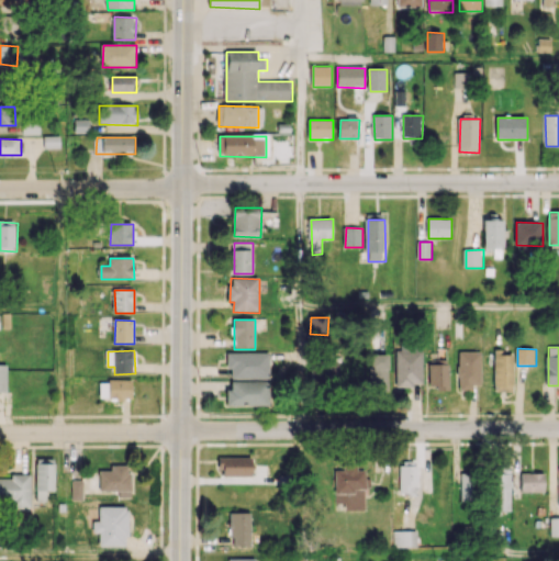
[(423,350),(397,350),(398,386),(424,386),(423,350)]
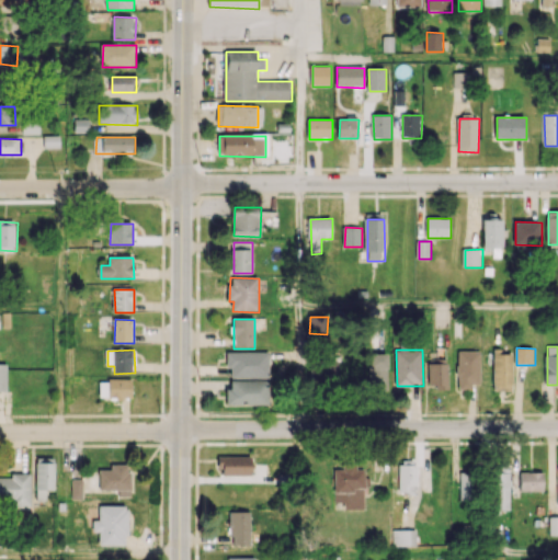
[(505,350),(496,350),(494,390),(513,391),(514,354),(505,354),(505,350)]
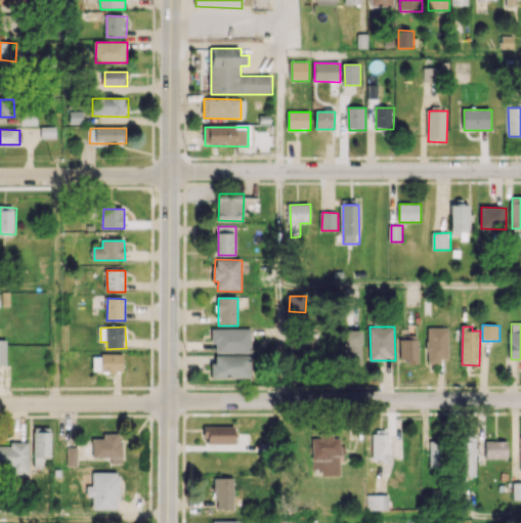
[(217,353),(253,354),(253,330),(213,329),(212,345),(217,345),(217,353)]
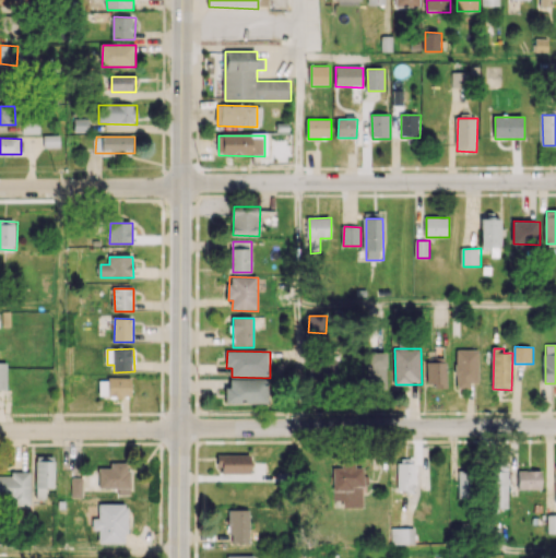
[(480,387),(480,351),(458,351),(458,387),(480,387)]
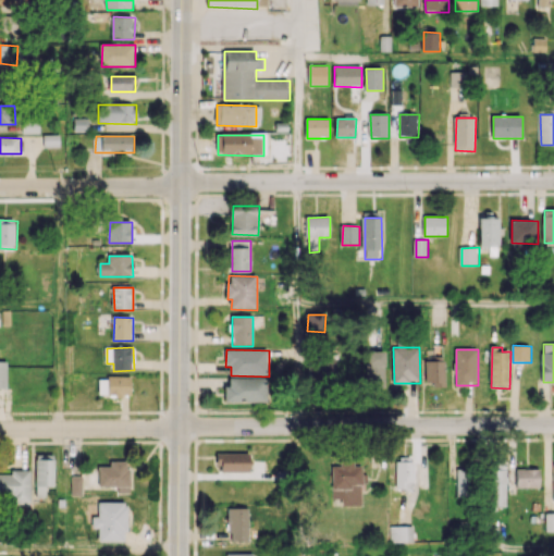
[(386,351),(368,353),(368,387),(386,387),(386,351)]
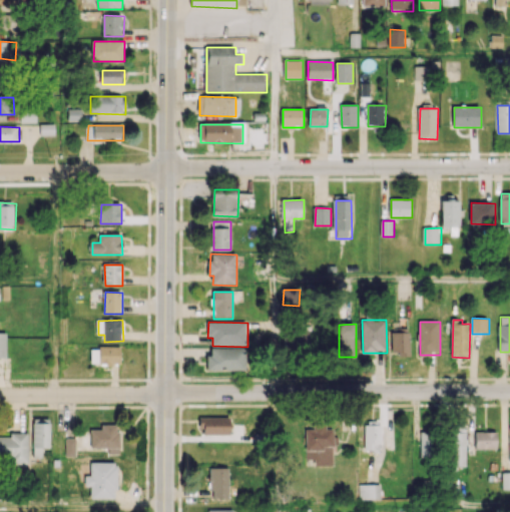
[(311,345),(310,330),(289,331),(289,347),(311,345)]
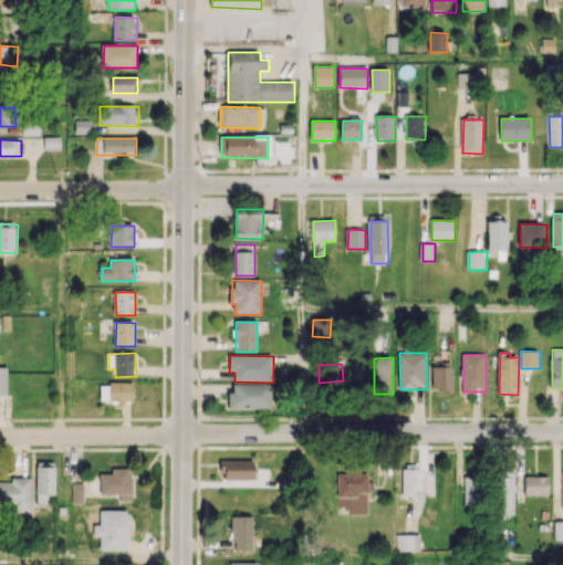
[(0,395),(8,396),(9,368),(0,367),(0,395)]
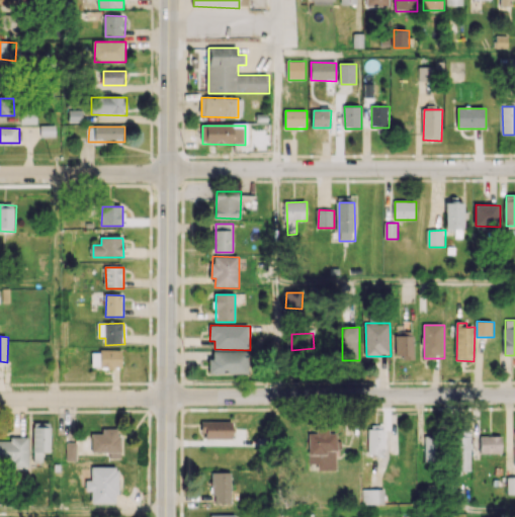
[(396,336),(397,356),(404,356),(404,361),(415,360),(415,336),(396,336)]
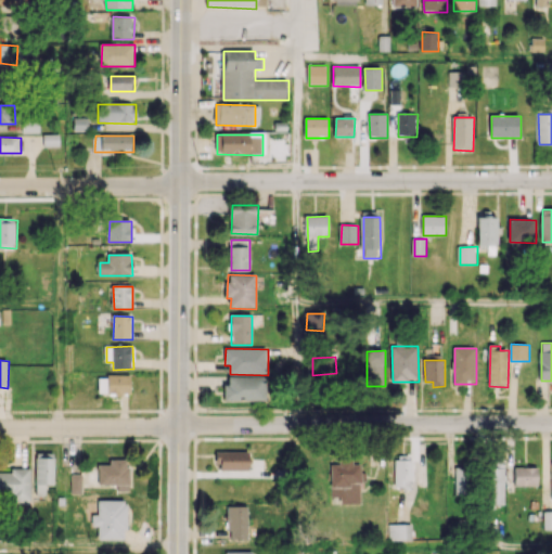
[(131,394),(131,376),(108,375),(108,379),(101,379),(100,394),(131,394)]
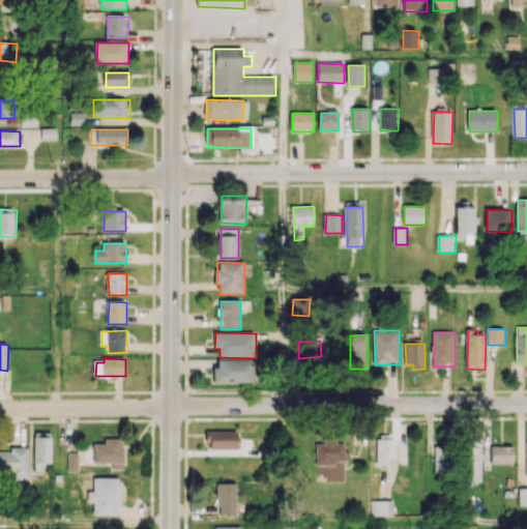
[(216,383),(251,383),(251,360),(216,360),(216,383)]
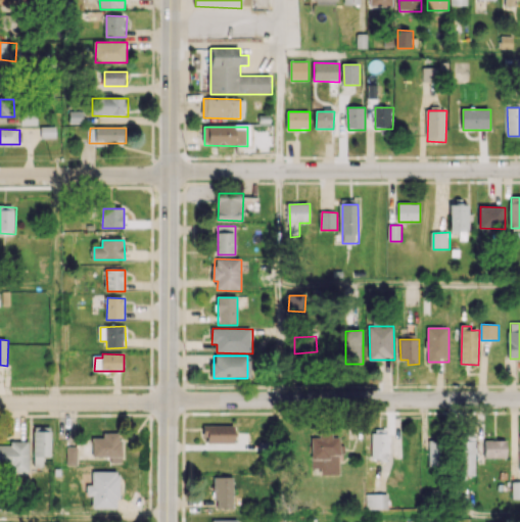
[(235,425),(205,426),(206,444),(236,443),(235,425)]
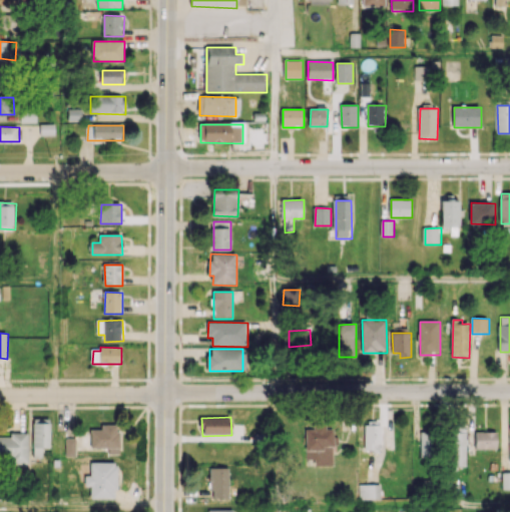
[(34,458),(44,458),(44,449),(50,449),(52,420),(35,420),(34,458)]
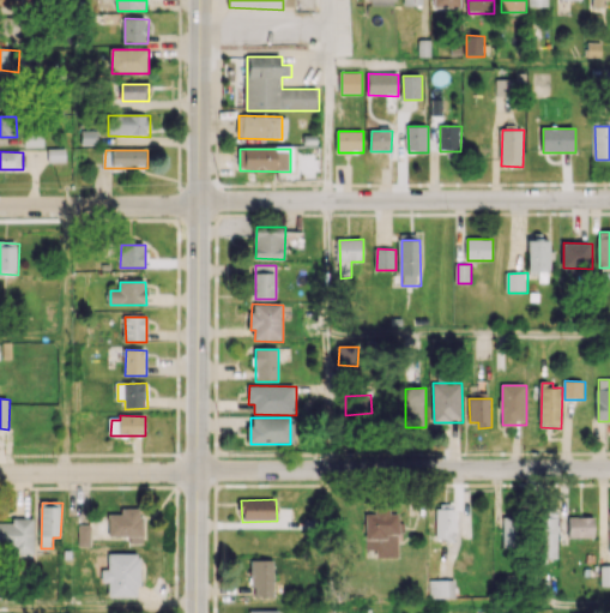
[(439,540),(457,540),(458,506),(439,506),(439,540)]
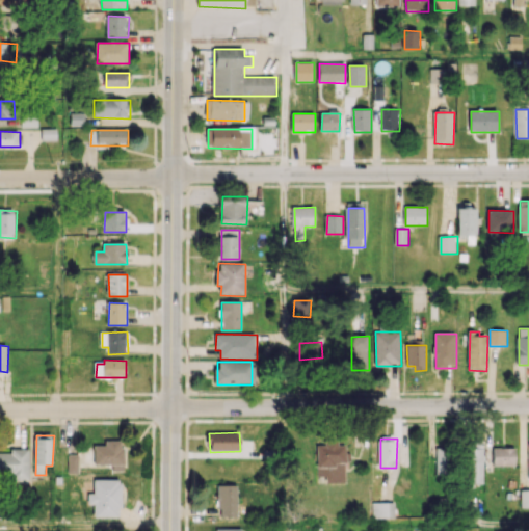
[(114,466),(114,472),(125,472),(126,441),(107,441),(106,448),(86,447),(86,466),(114,466)]
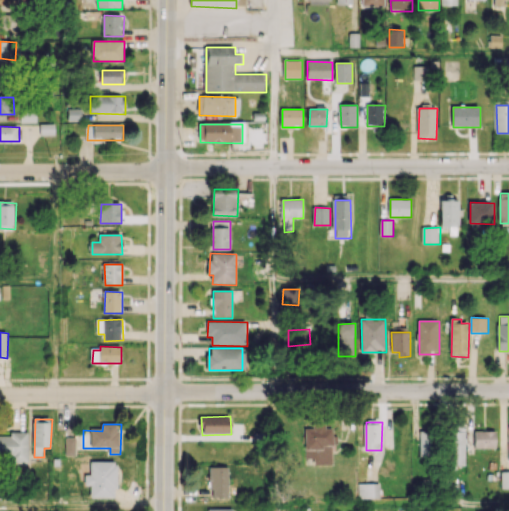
[(306,427),(307,459),(315,459),(316,466),(335,466),(334,426),(306,427)]
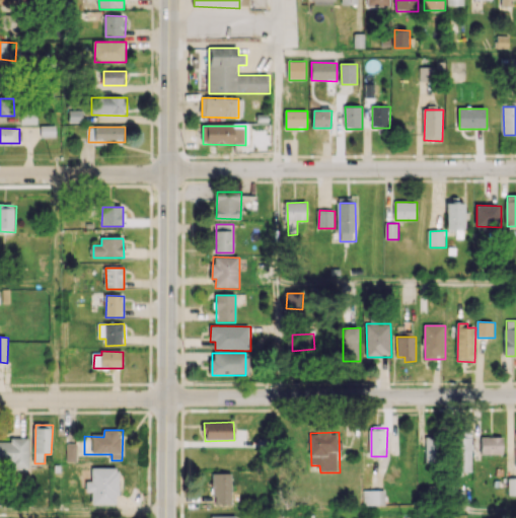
[(472,472),(472,433),(456,433),(456,472),(472,472)]
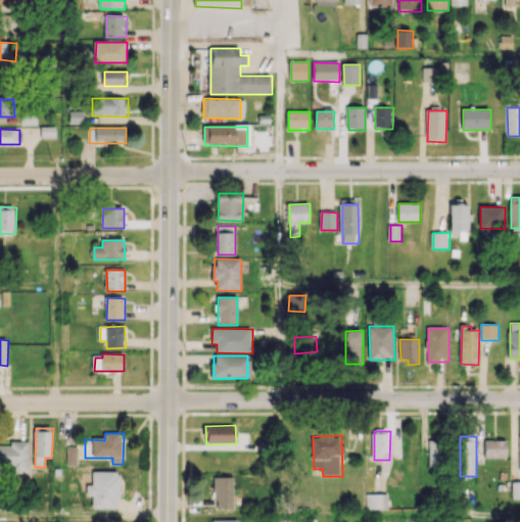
[(430,467),(439,467),(438,440),(430,440),(430,467)]
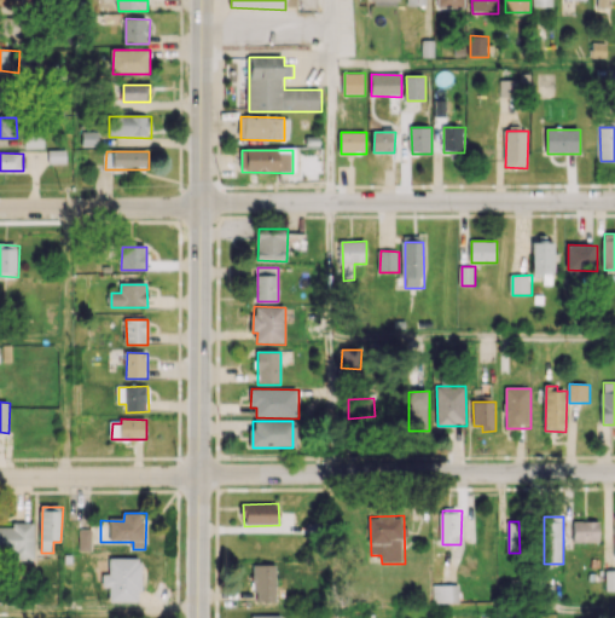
[(601,523),(575,521),(575,542),(601,543),(601,523)]
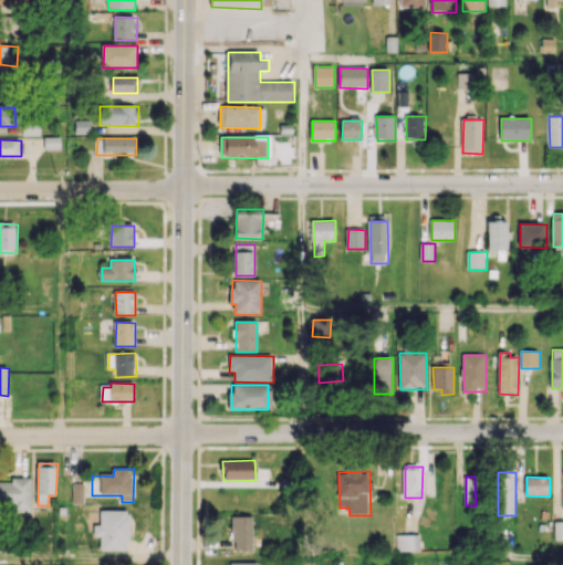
[(0,508),(32,509),(33,479),(12,478),(12,482),(0,482),(0,508)]
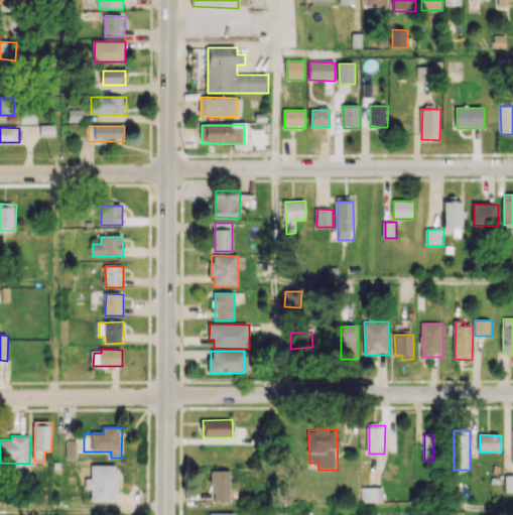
[(79,441),(68,441),(68,460),(79,460),(79,441)]
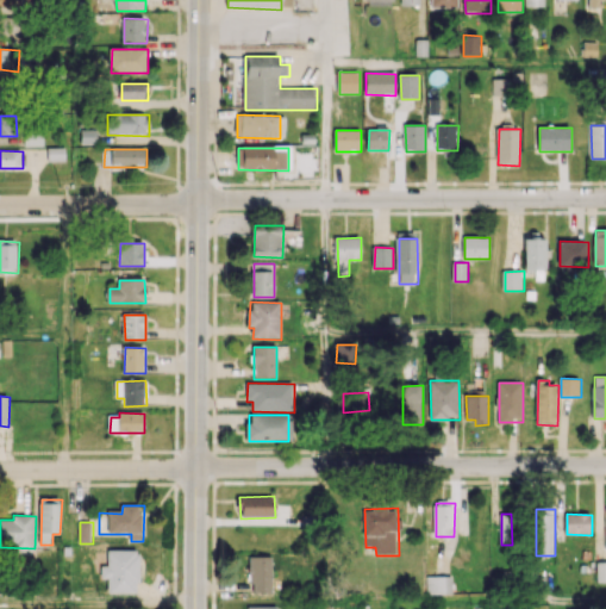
[(110,594),(141,594),(139,551),(110,551),(110,567),(102,567),(102,579),(110,579),(110,594)]
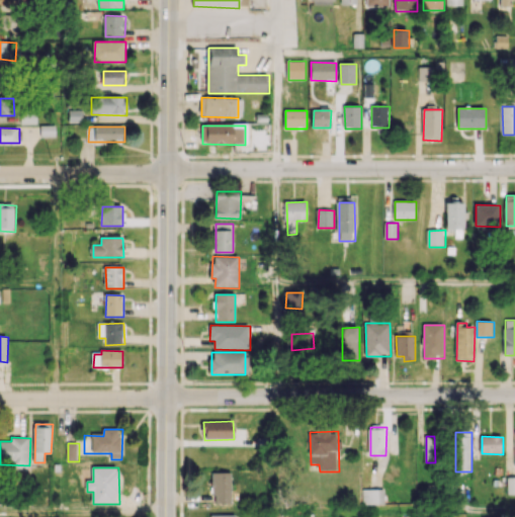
[(232,504),(233,472),(215,472),(213,504),(232,504)]
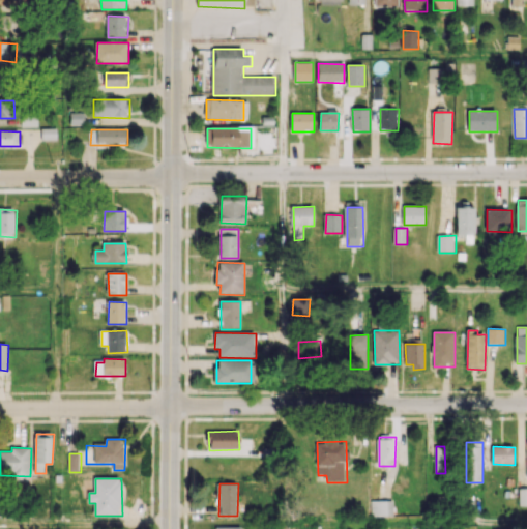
[(374,517),(394,516),(394,501),(373,501),(374,517)]
